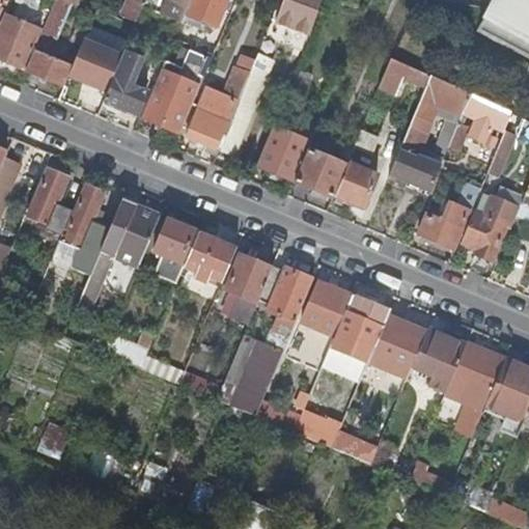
[(48,76),(64,82),(67,75),(73,62),(75,57),(68,55),(65,60),(52,55),(58,40),(53,38),(70,0),(73,0),(77,1),(77,0),(52,0),(42,27),(25,66),(44,74),(48,76)]
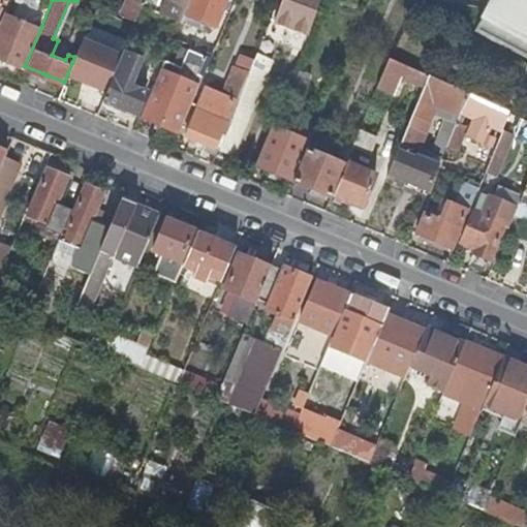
[(187,0),(184,10),(214,25),(224,0),(187,0)]
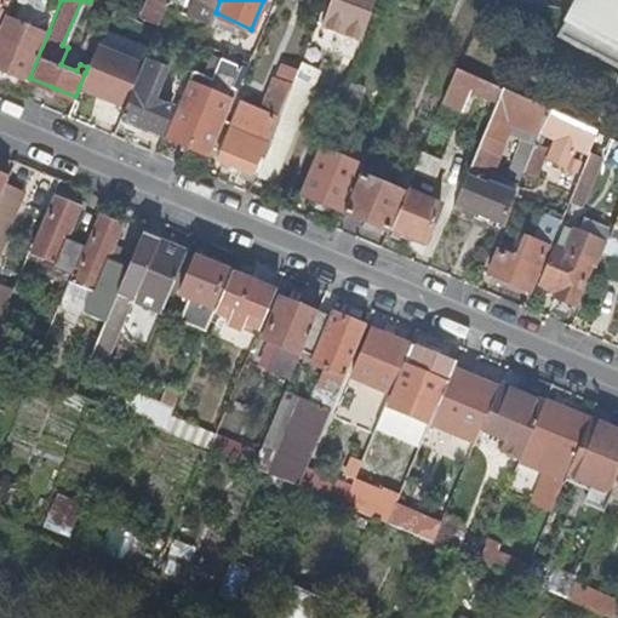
[(324,0),(318,18),(356,34),(370,0),(324,0)]
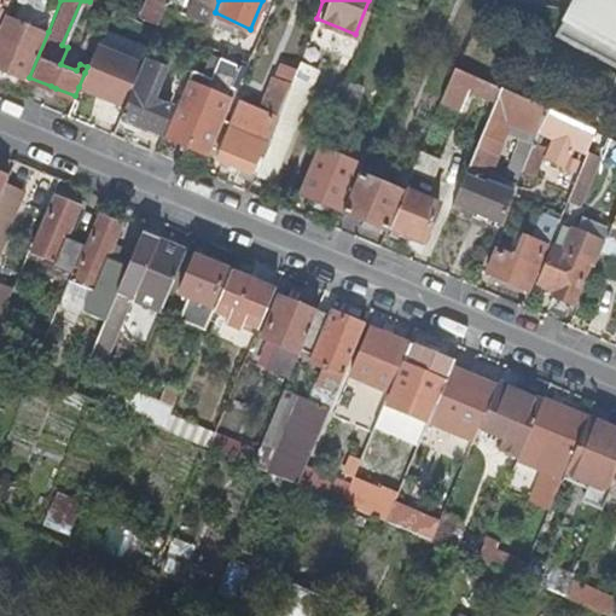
[(568,0),(565,4),(558,21),(551,35),(615,68),(605,86),(615,91),(615,0),(568,0)]
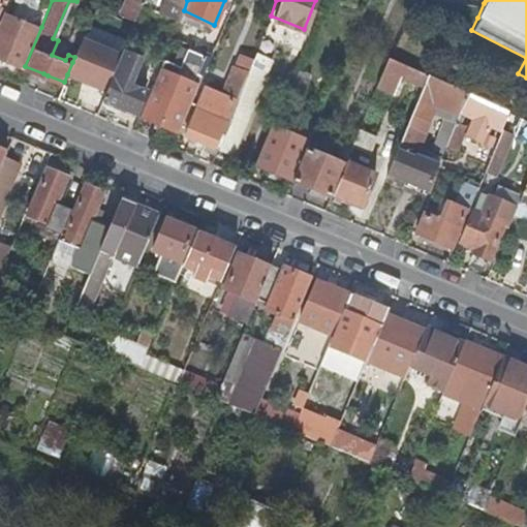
[(0,56),(25,66),(41,27),(4,11),(0,21),(0,56)]
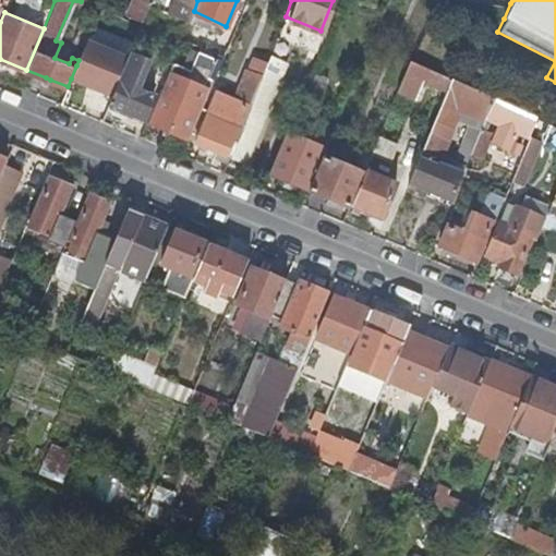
[(76,65),(71,79),(86,85),(87,83),(96,86),(95,89),(110,96),(127,57),(86,40),(85,45),(79,60),(76,65)]
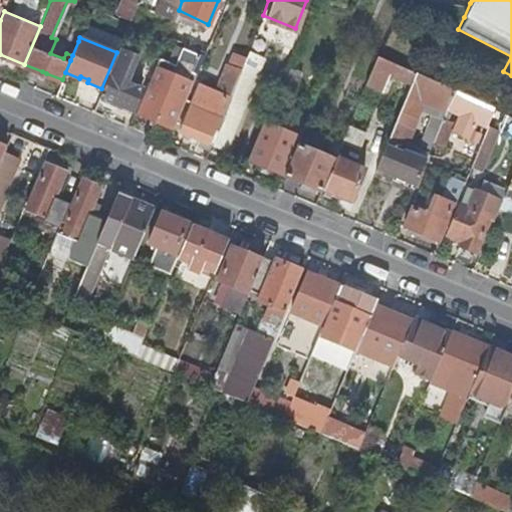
[(101,88),(99,93),(134,107),(142,86),(136,84),(138,77),(129,73),(136,55),(118,47),(116,52),(101,88)]
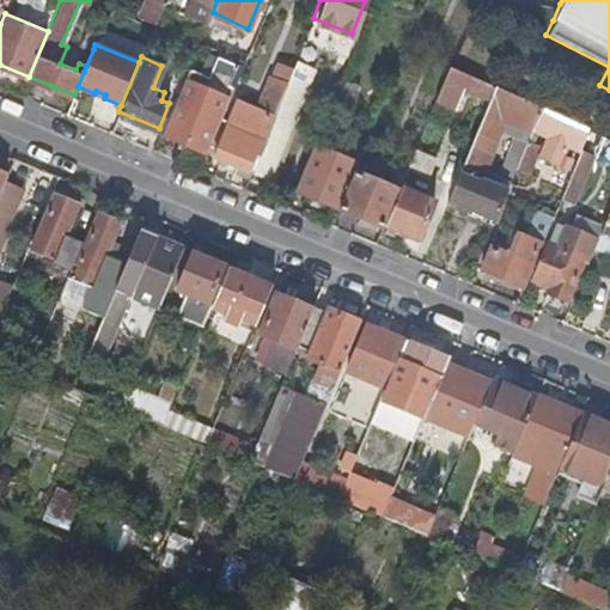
[(163,132),(207,151),(243,66),(224,58),(215,78),(190,67),(163,132)]
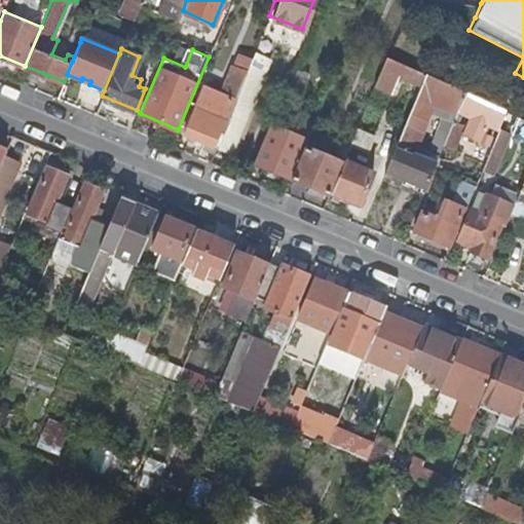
[(421,83),(425,74),(385,55),(375,82),(393,90),(399,74),(421,83)]
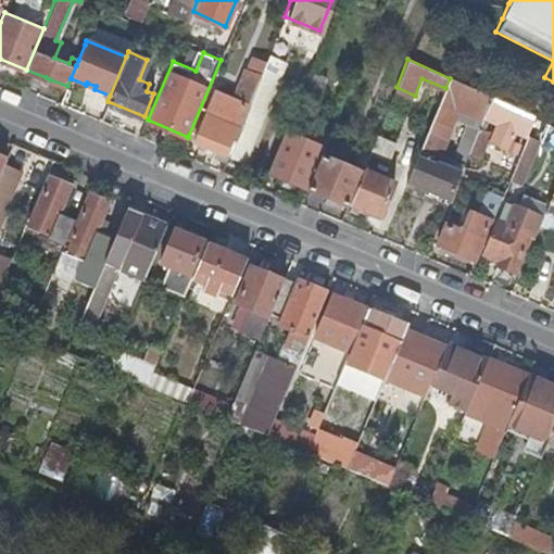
[(262,71),(228,153),(244,160),(278,78),(262,71)]
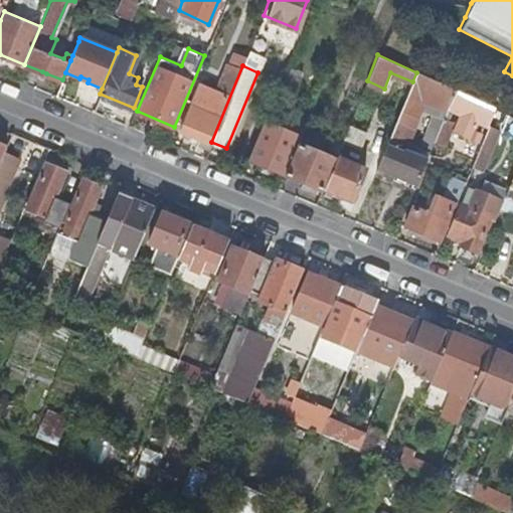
[(448,109),(449,108),(455,94),(420,76),(415,88),(411,86),(376,171),(383,173),(385,169),(395,173),(393,178),(415,186),(432,147),(422,143),(417,155),(404,151),(418,116),(417,116),(424,99),(448,109)]
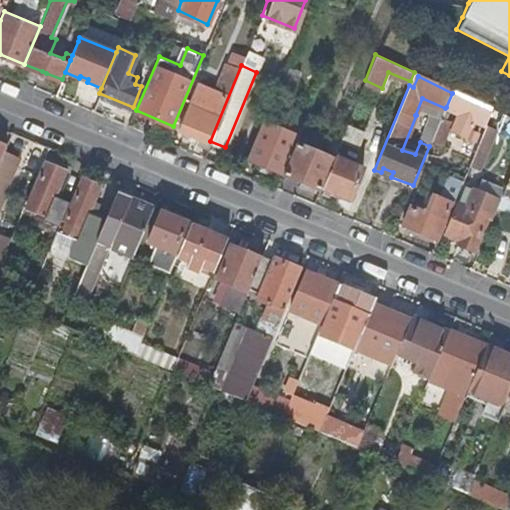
[(484,123),(492,105),(454,88),(452,93),(446,107),(459,112),(451,129),(467,136),(474,119),(484,123)]
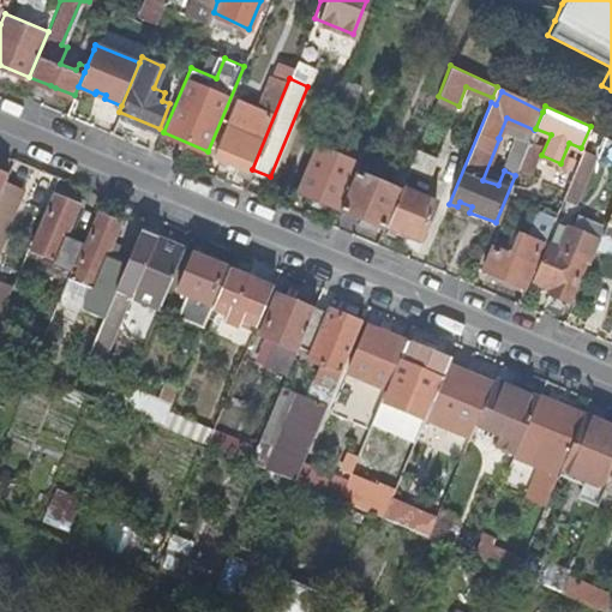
[(264,133),(232,120),(217,155),(249,169),(264,133)]
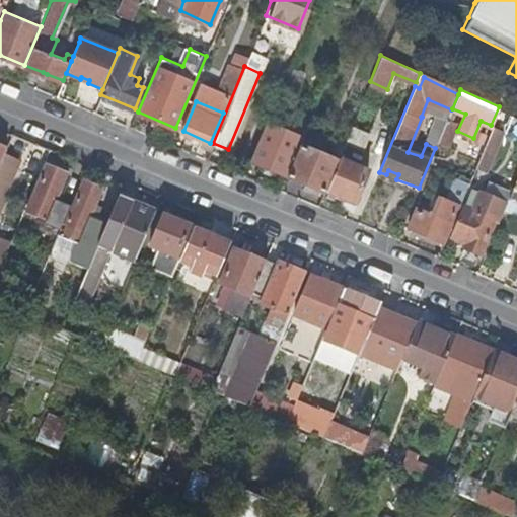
[(250,159),(288,175),(301,143),(304,137),(266,122),(250,159)]
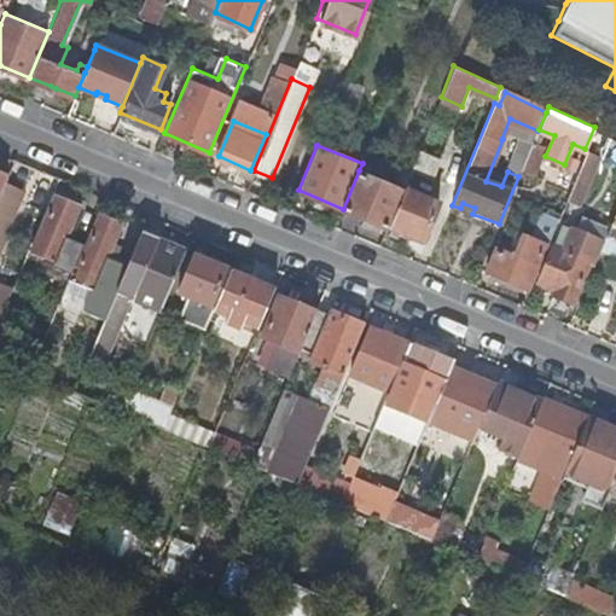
[(585,149),(565,197),(580,202),(599,155),(585,149)]
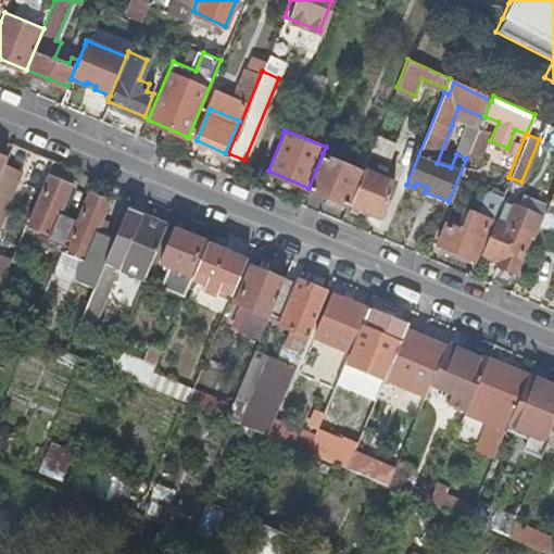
[(349,205),(363,170),(323,153),(309,188),(349,205)]
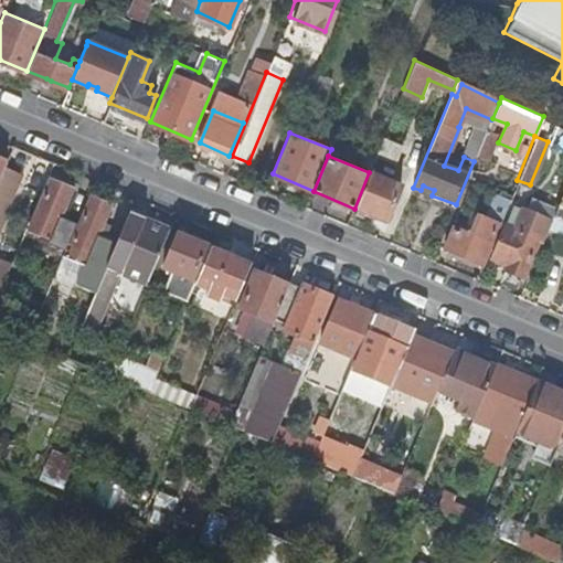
[(0,222),(22,163),(4,158),(0,169),(0,222)]
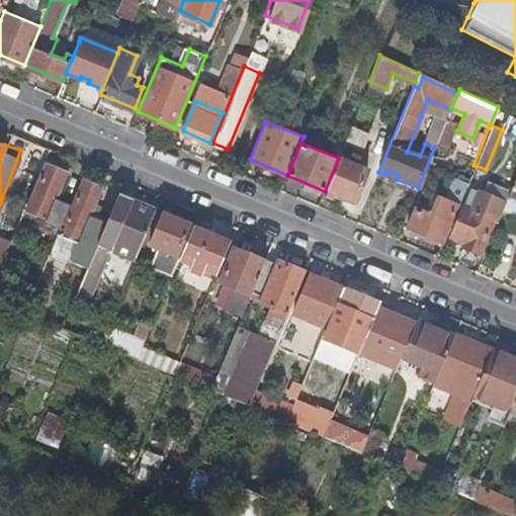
[(368,168),(342,157),(328,190),(354,200),(368,168)]
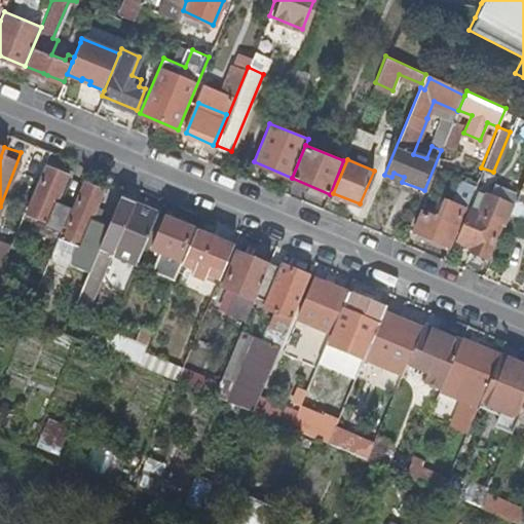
[(72,176),(47,164),(27,212),(62,226),(69,207),(55,201),(58,196),(63,197),(72,176)]
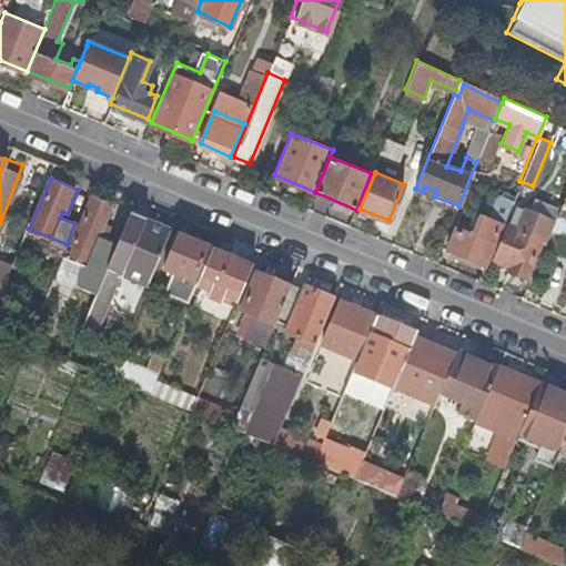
[(89,194),(68,244),(90,253),(111,204),(89,194)]
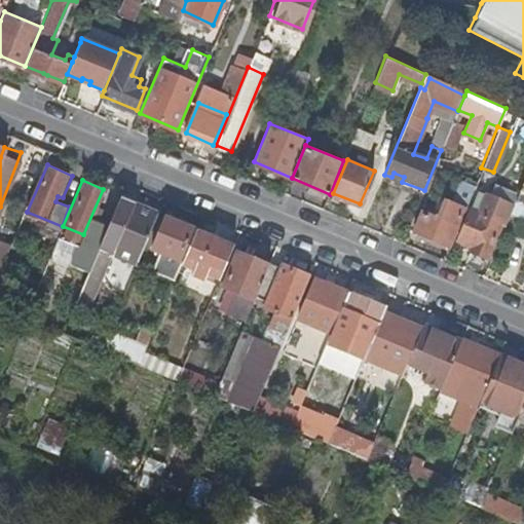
[(507,222),(515,203),(489,192),(482,212),(470,207),(457,237),(472,244),(470,249),(487,256),(501,220),(507,222)]
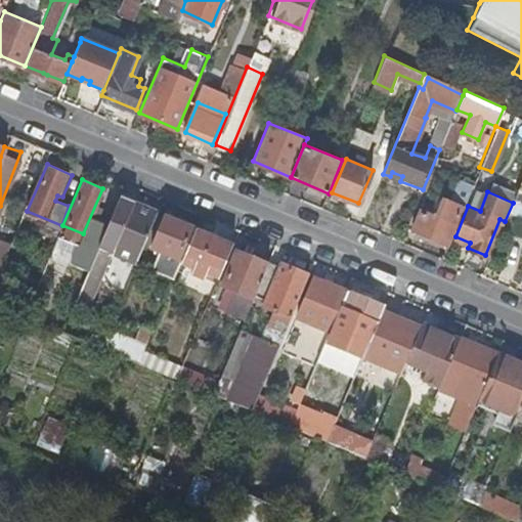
[(120,194),(107,225),(98,246),(136,261),(158,211),(120,194)]
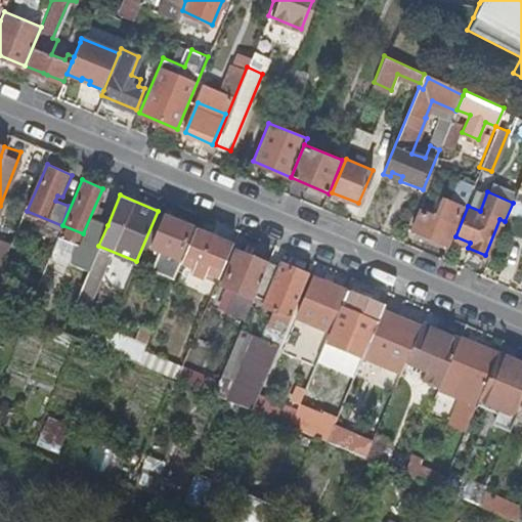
[(442,198),(438,208),(435,215),(431,214),(421,209),(412,227),(447,243),(463,206),(442,198)]
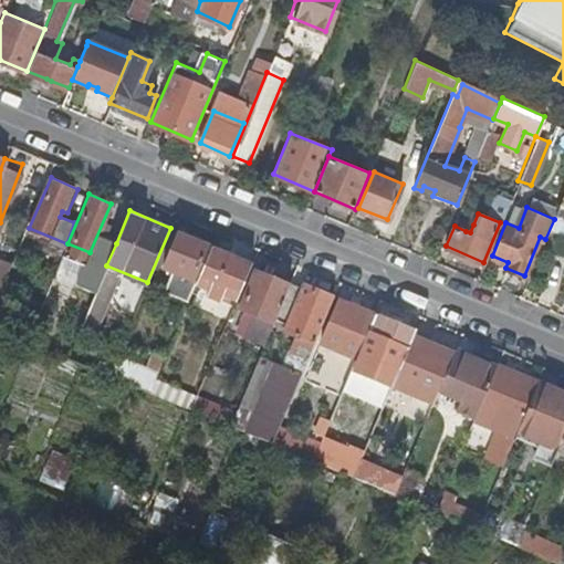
[(208,243),(179,231),(165,267),(194,278),(208,243)]
